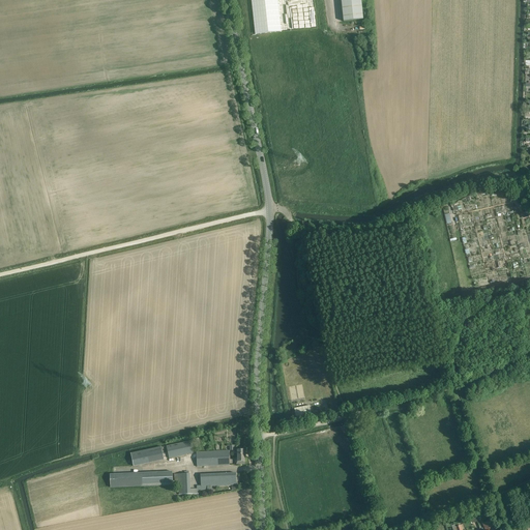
[(360,0),(341,0),(344,22),(363,20),(360,0)]
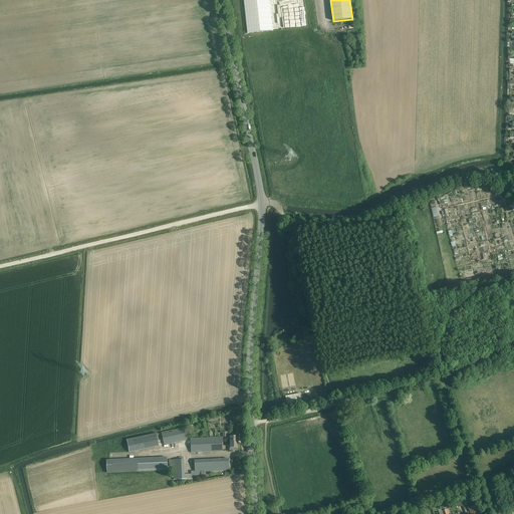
[(87,372),(83,368),(79,372),(83,376),(87,372)]
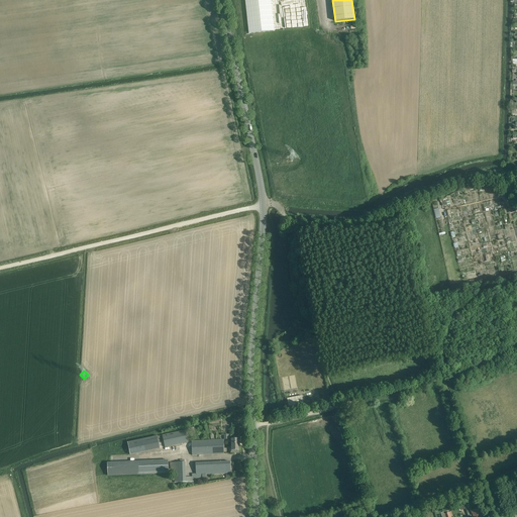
[(286,397),(292,396),(293,397),(287,398),(287,402),(302,399),(301,391),(286,394),(286,397)]
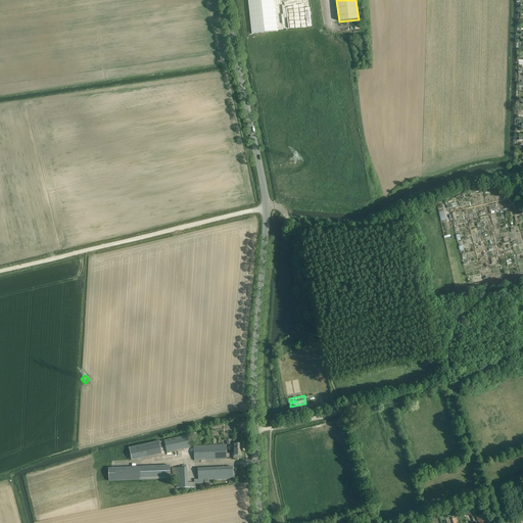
[(190,447),(187,435),(163,440),(167,453),(190,447)]
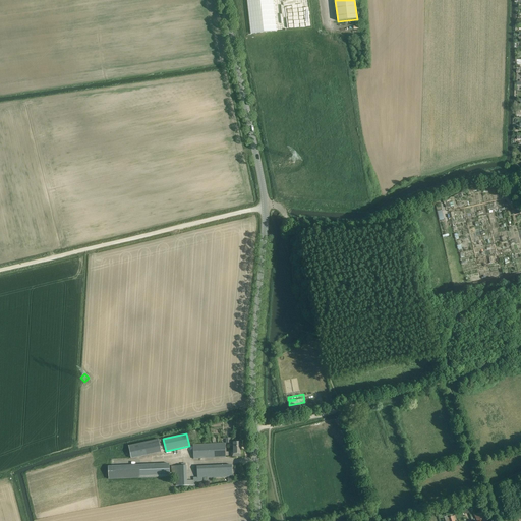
[(161,452),(159,440),(128,446),(130,458),(161,452)]
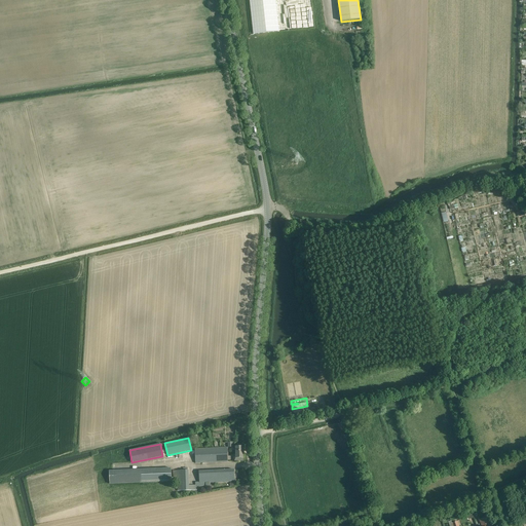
[(227,461),(227,447),(194,449),(195,463),(222,462),(227,461)]
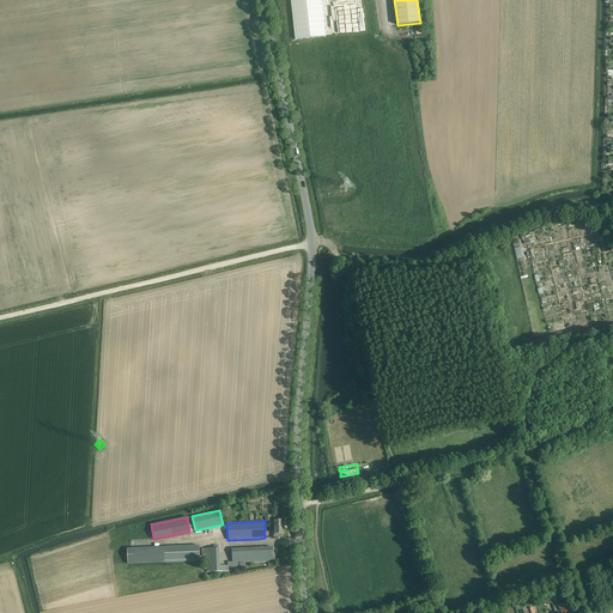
[(200,560),(199,546),(127,548),(127,564),(200,560)]
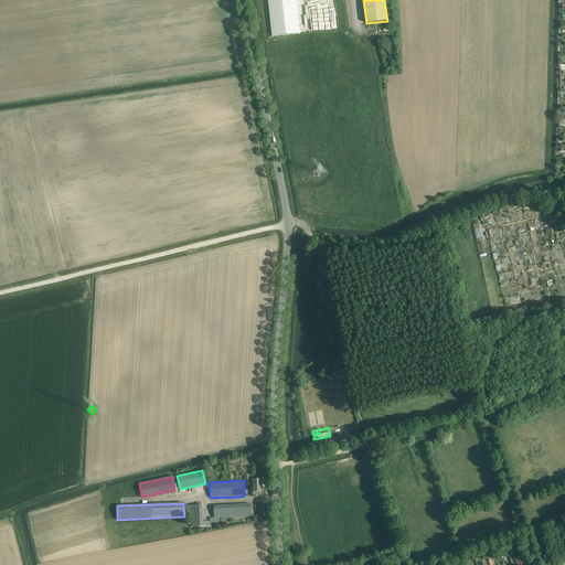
[(241,518),(241,504),(213,507),(214,518),(210,518),(210,521),(202,521),(202,504),(190,505),(191,528),(211,526),(211,523),(221,522),(221,519),(241,518)]
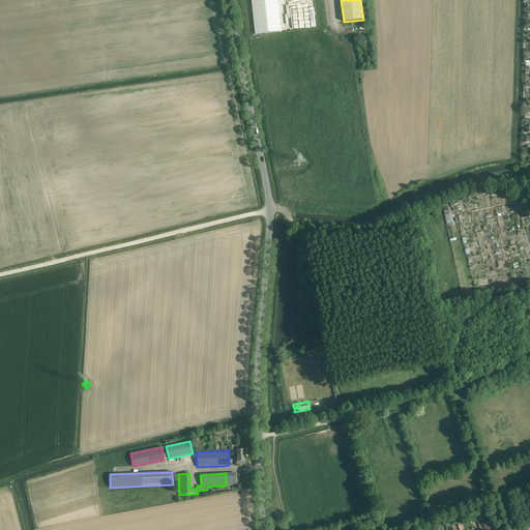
[(226,473),(226,486),(236,484),(235,473),(226,473)]
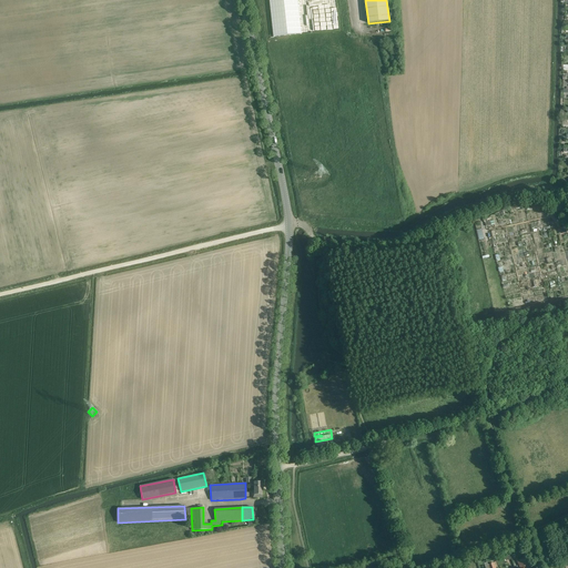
[(520,567),(526,567),(526,565),(529,564),(527,558),(519,560),(520,567)]
